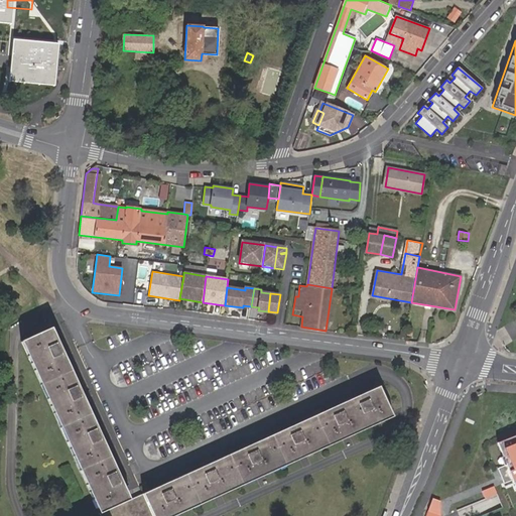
[(164,515),(388,415),(377,390),(129,502),(49,327),(20,340),(100,515),(164,515)]
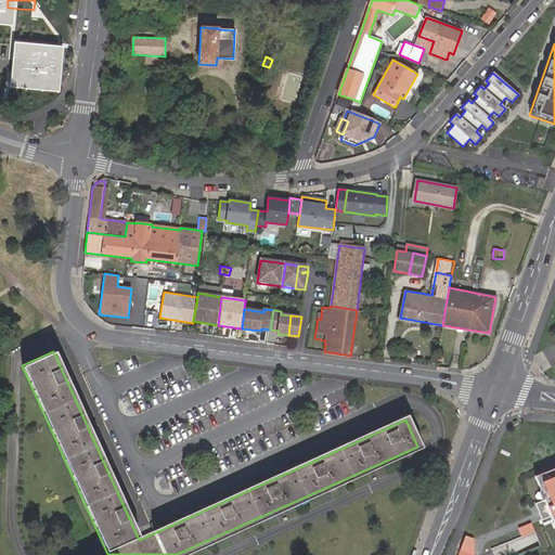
[(554,467),(534,476),(554,527),(554,467)]
